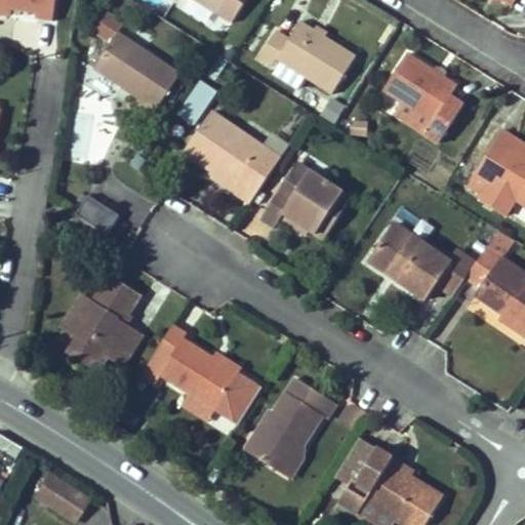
[(55,0),(0,0),(0,8),(11,10),(37,14),(36,19),(52,23),(55,0)]
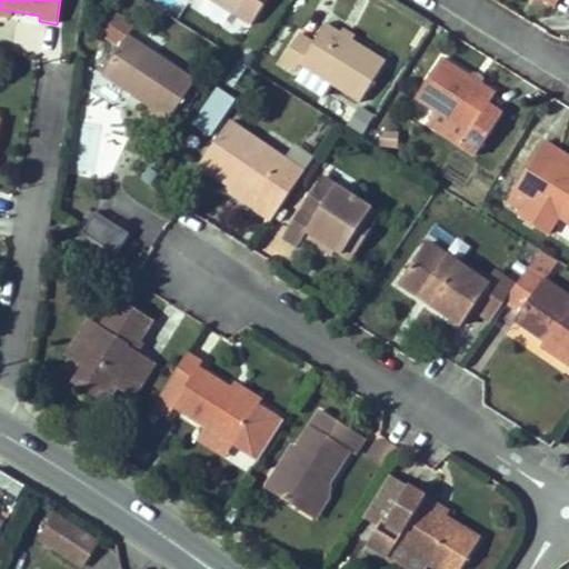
[(267,0),(210,0),(251,26),(267,0)]
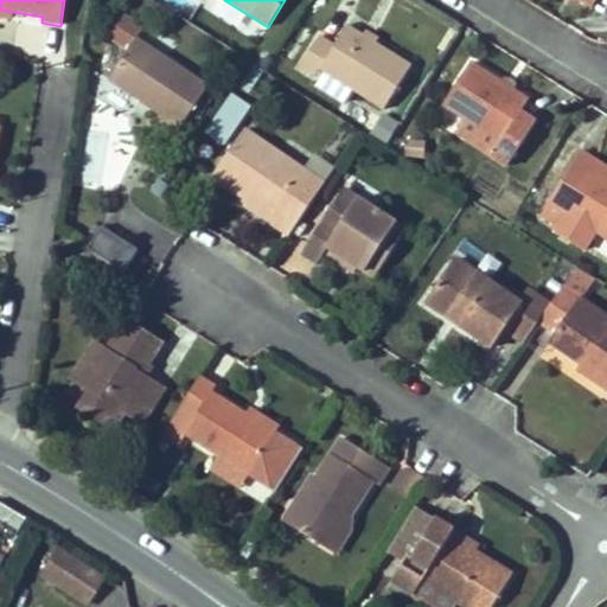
[(129,51),(110,80),(140,100),(164,116),(161,121),(178,133),(208,88),(138,40),(145,29),(126,16),(110,38),(129,51)]
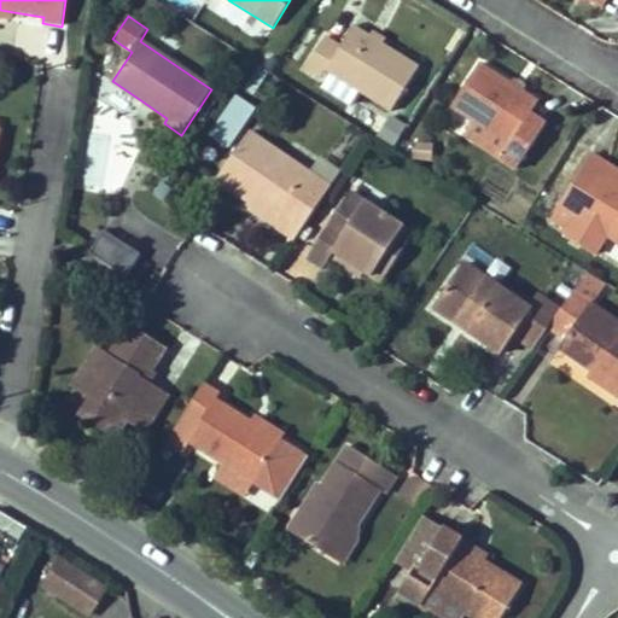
[(419,68),(354,27),(342,46),(326,36),(305,68),(321,77),(326,70),(331,73),(359,91),(391,111),(419,68)]
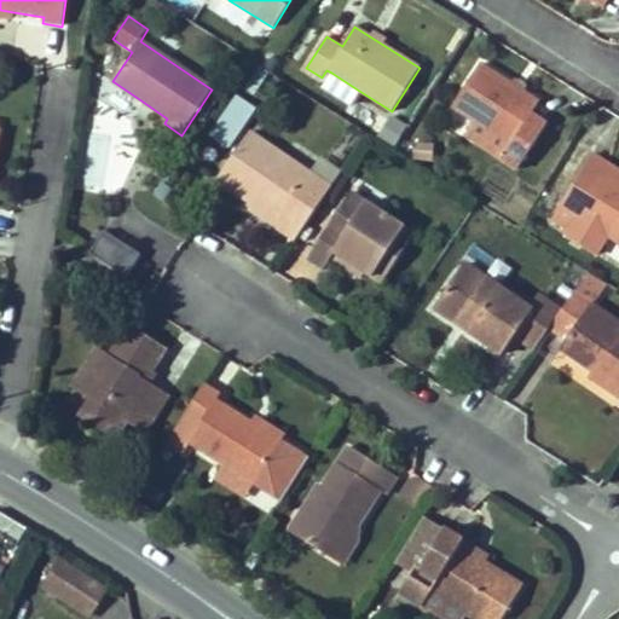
[(539,102),(480,64),(452,108),(474,122),(513,145),(503,160),(519,169),(548,125),(531,115),(539,102)]
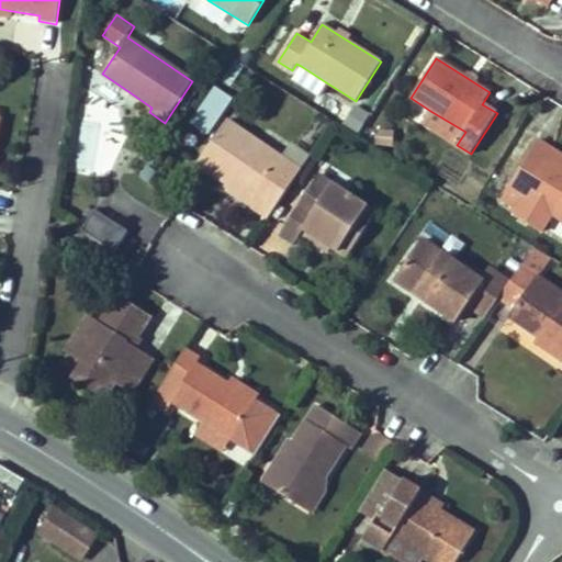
[(326,82),(301,66),(292,79),(318,96),(326,82)]
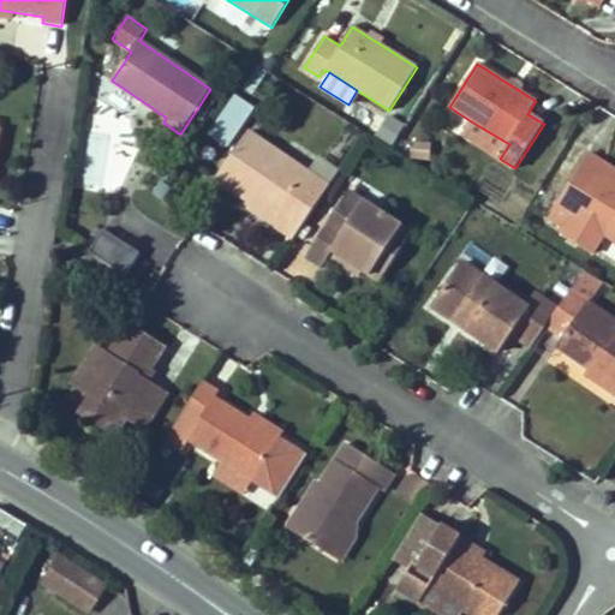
[(107,88),(137,107),(142,101),(112,81),(107,88)]
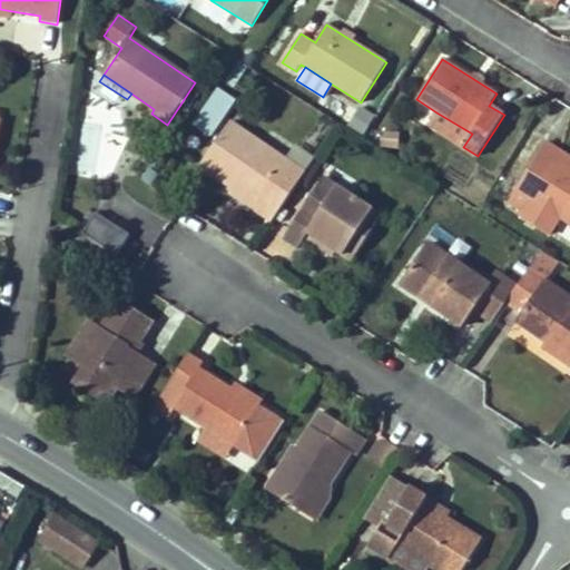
[(213,138),(235,97),(215,86),(192,127),(213,138)]
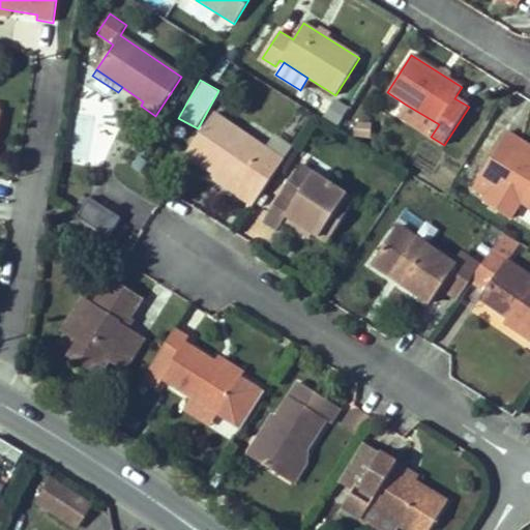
[(334,100),(324,117),(337,125),(348,109),(334,100)]
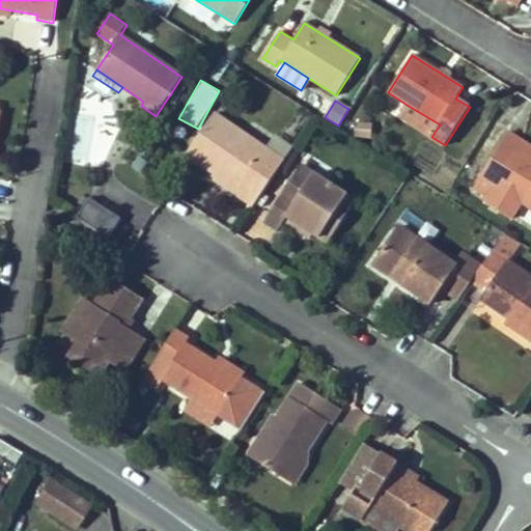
[(440,124),(407,105),(399,116),(431,137),(440,124)]
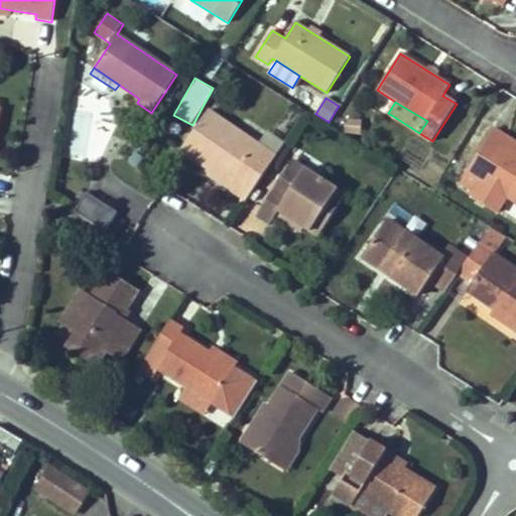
[(246,202),(276,156),(208,111),(181,150),(208,168),(230,183),(226,188),(246,202)]
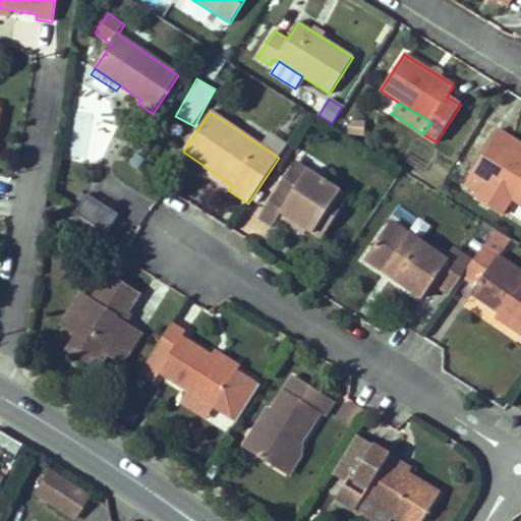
[(364,136),(365,122),(349,121),(348,135),(364,136)]
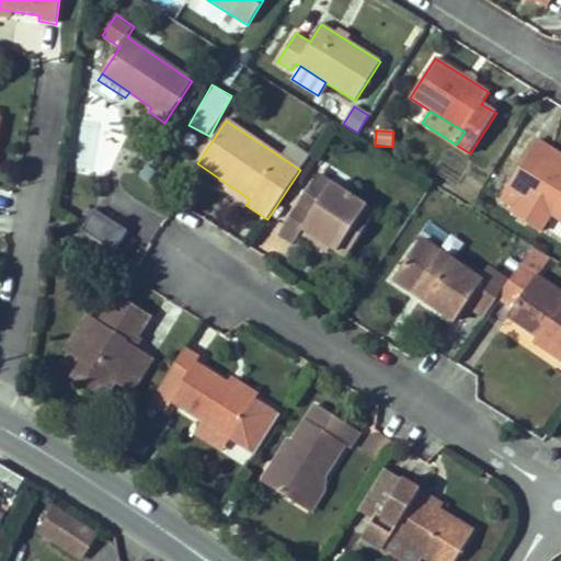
[(537,139),(500,199),(514,208),(522,196),(553,216),(560,219),(560,164),(547,156),(551,148),(537,139)]
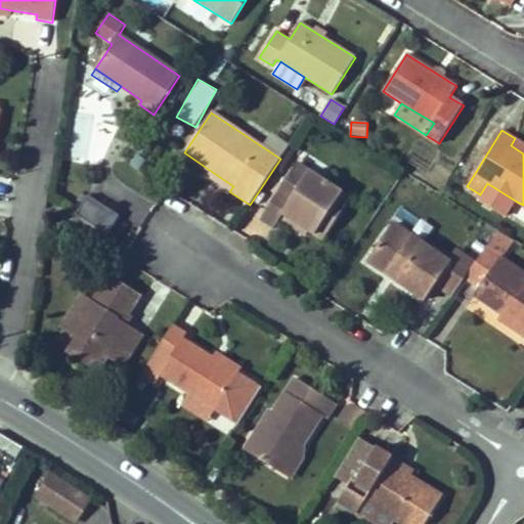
[(511,145),(523,154),(523,143),(515,138),(511,145)]
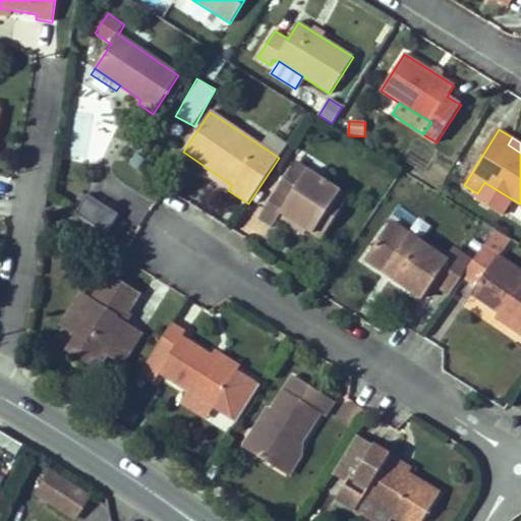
[(323,238),(349,196),(295,163),(258,219),(273,228),(280,218),(282,213),(307,228),(323,238)]
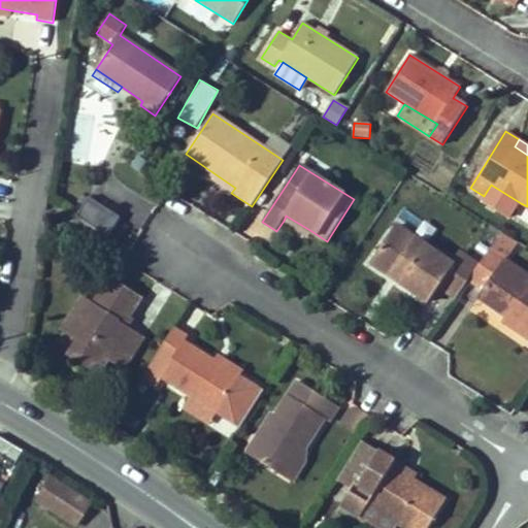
[(231,193),(235,188),(212,172),(209,178),(231,193)]
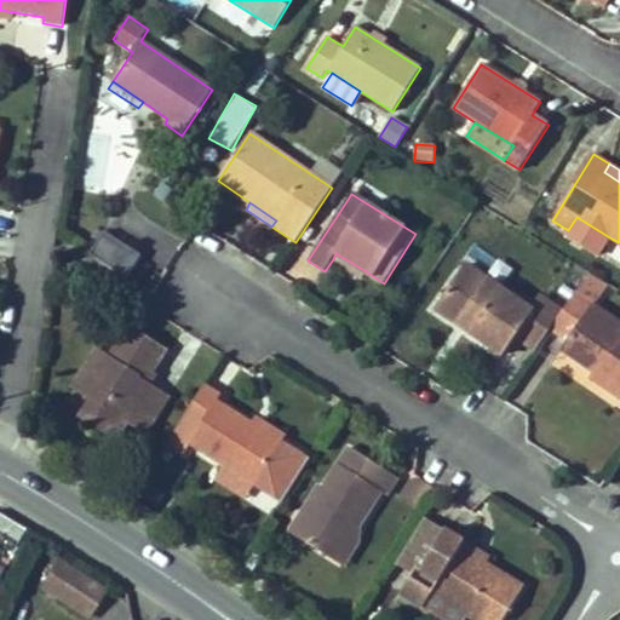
[(603,252),(612,239),(577,217),(568,230),(603,252)]
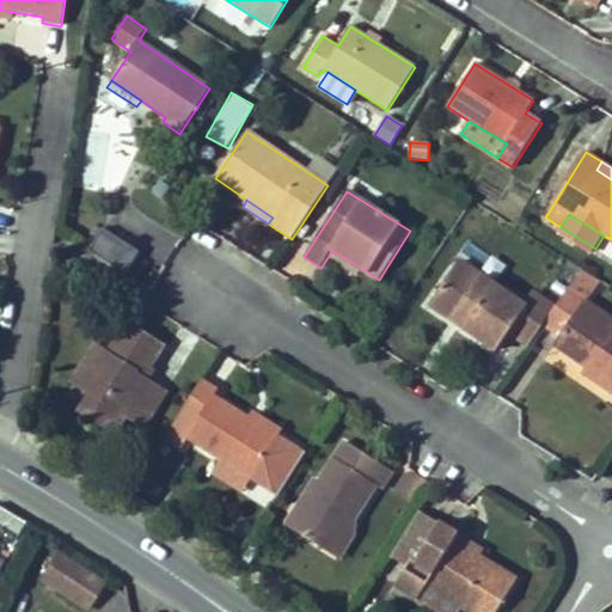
[(97,227),(84,248),(127,275),(139,256),(97,227)]
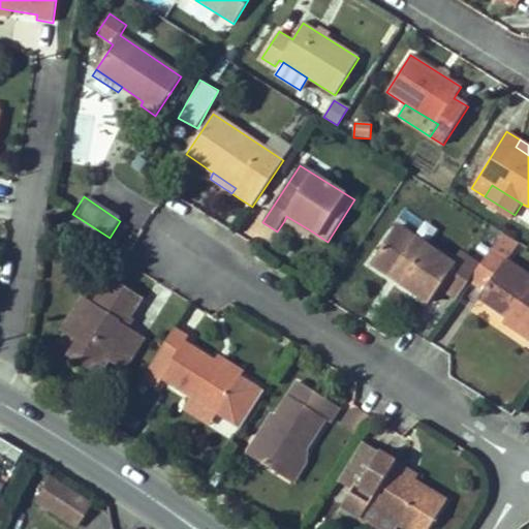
[(309,237),(312,231),(286,216),(284,221),(309,237)]
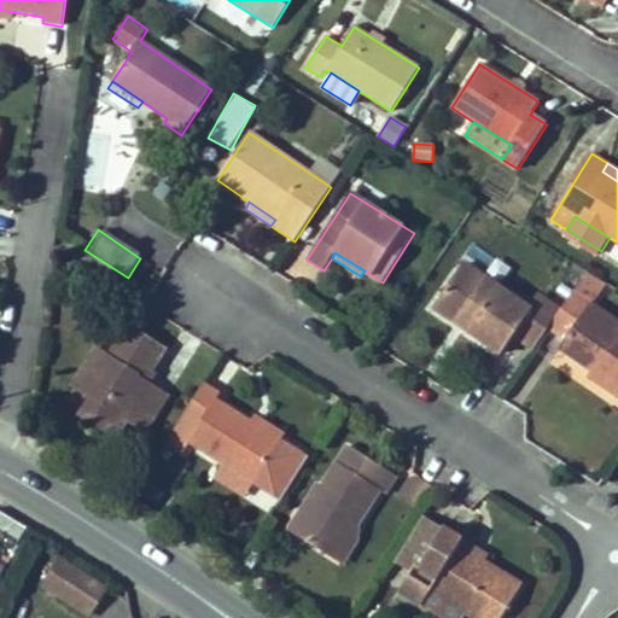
[(548,328),(560,310),(540,296),(531,309),(465,263),(435,307),(502,354),(514,334),(535,348),(548,328)]
